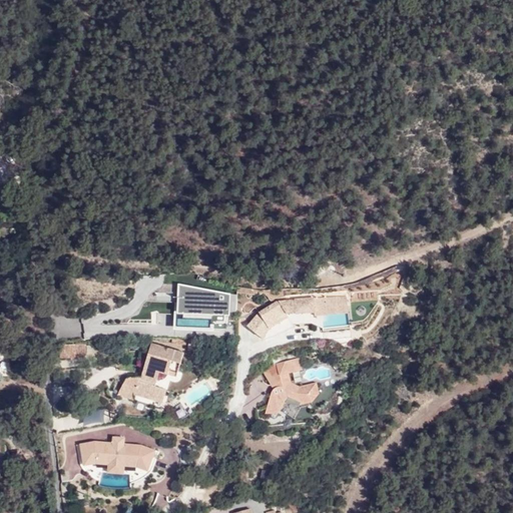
[(229,296),(177,285),(174,331),(213,333),(212,326),(228,326),(229,296)]
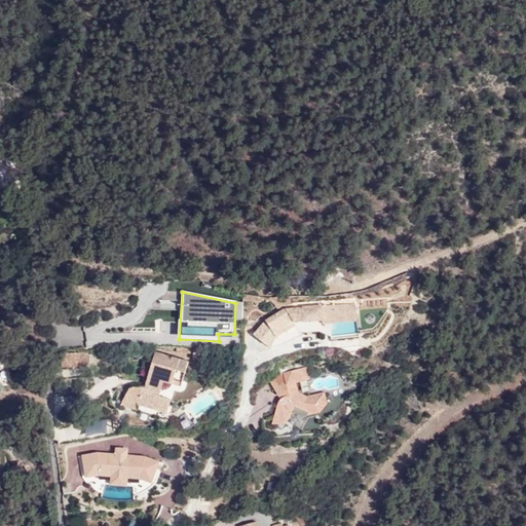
[(326,320),(324,320),(325,325),(332,324),(359,321),(358,304),(341,304),(342,314),(337,315),(336,305),(324,306),(326,320)]
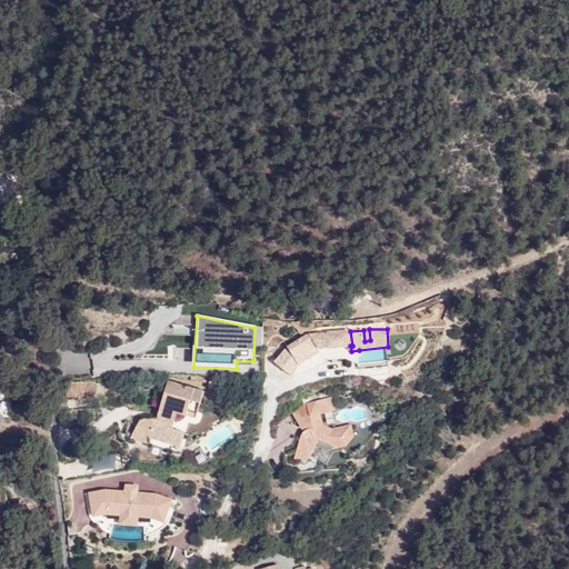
[(320,349),(350,346),(352,346),(350,331),(311,335),(289,347),(275,362),(292,375),(300,363),(321,351),(320,349)]
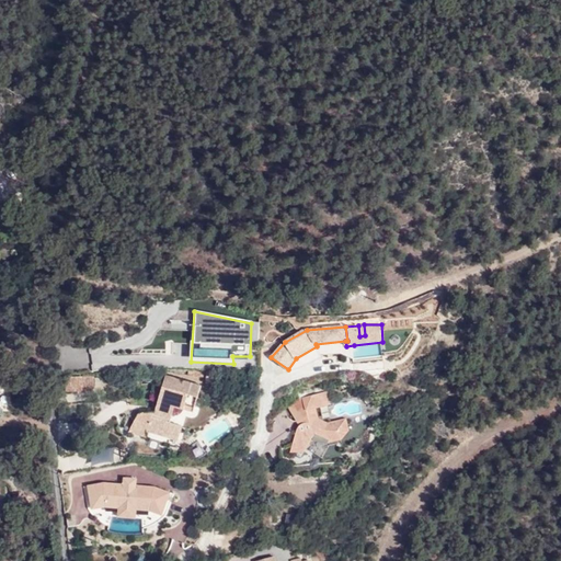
[(207,374),(207,378),(207,382),(228,385),(228,375),(207,374)]
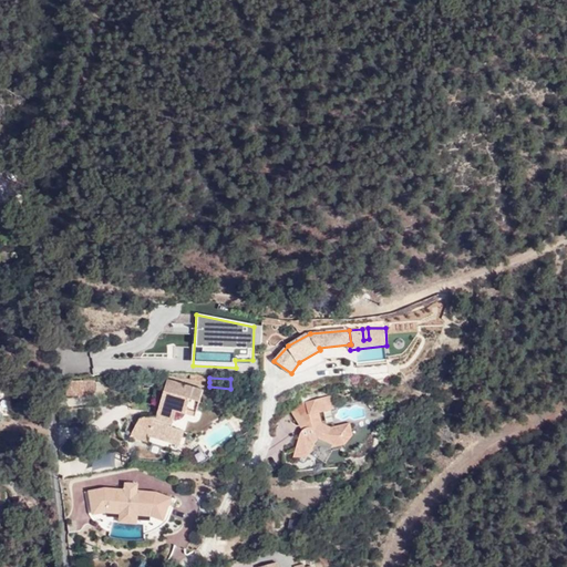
[(84,393),(83,380),(66,380),(66,394),(78,394),(82,394),(84,394),(84,393)]
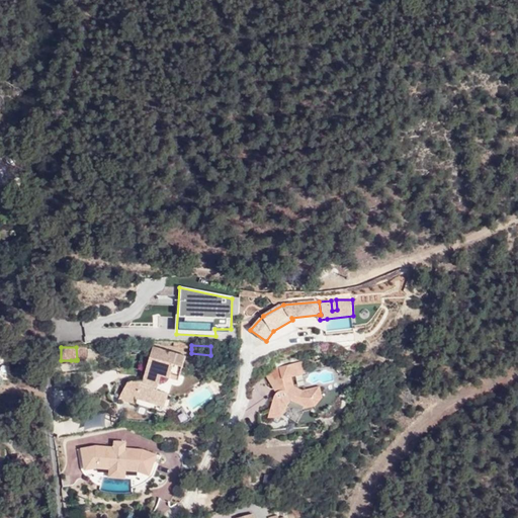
[(86,347),(76,347),(77,359),(87,358),(86,347)]
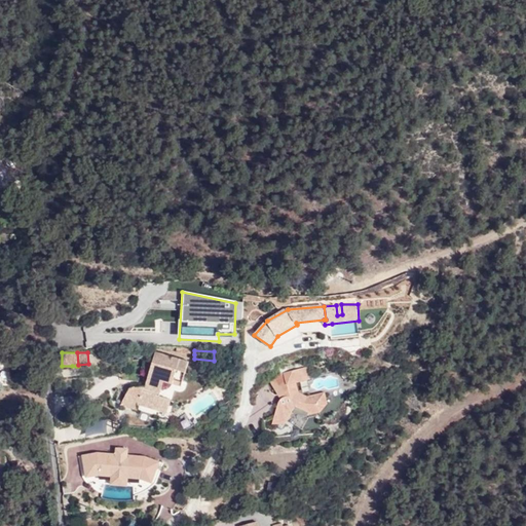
[(139,404),(157,410),(161,397),(159,397),(164,381),(174,384),(178,372),(185,374),(189,364),(156,352),(146,379),(149,380),(147,386),(142,385),(129,388),(120,404),(137,409),(139,404)]
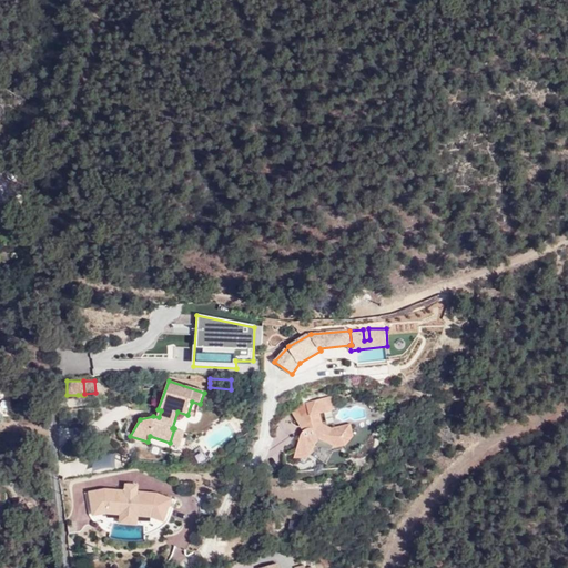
[(291,411),(303,430),(302,434),(294,456),(311,453),(320,440),(333,447),(346,444),(354,435),(351,423),(340,426),(333,427),(324,424),(321,412),(335,408),(332,395),(307,402),(291,411)]
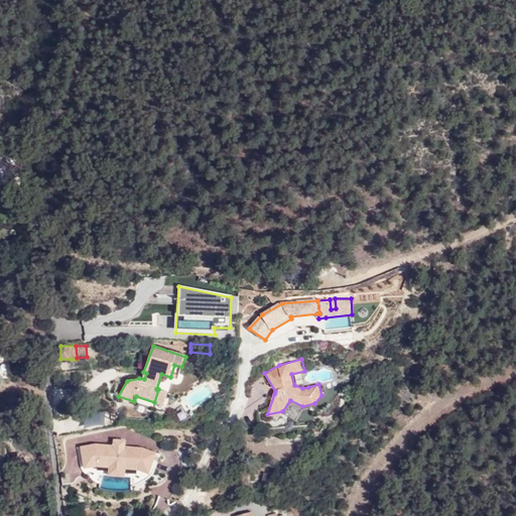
[(174,365),(170,377),(178,381),(181,367),(174,365)]
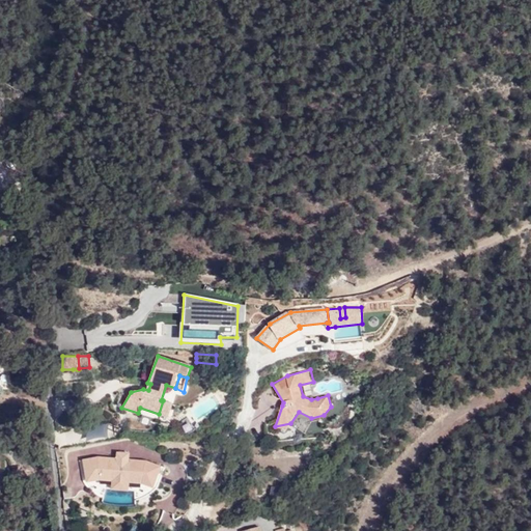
[(300,385),(303,396),(311,399),(317,398),(314,382),(313,382),(300,385)]
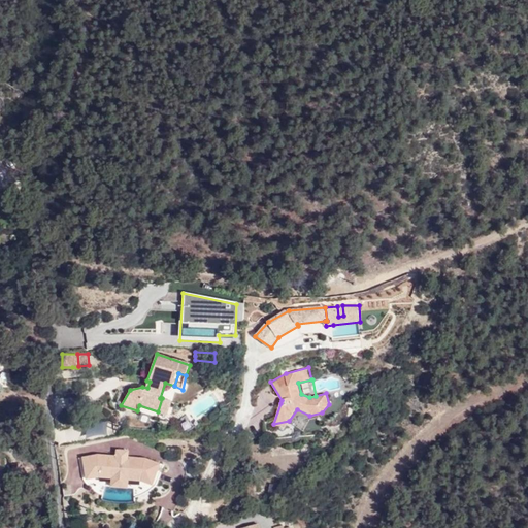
[(193,404),(198,414),(215,405),(209,396),(193,404)]
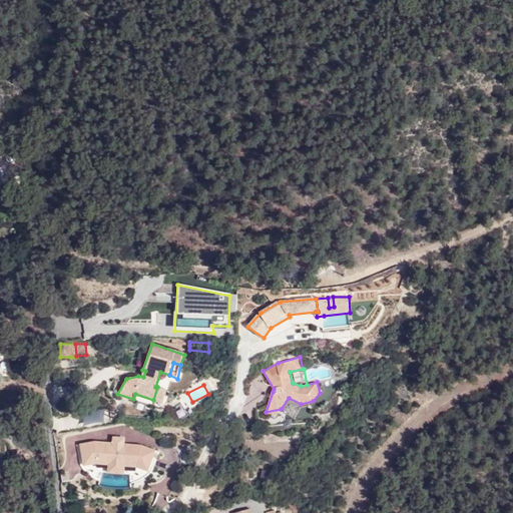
[(157,387),(153,400),(161,403),(165,390),(157,387)]
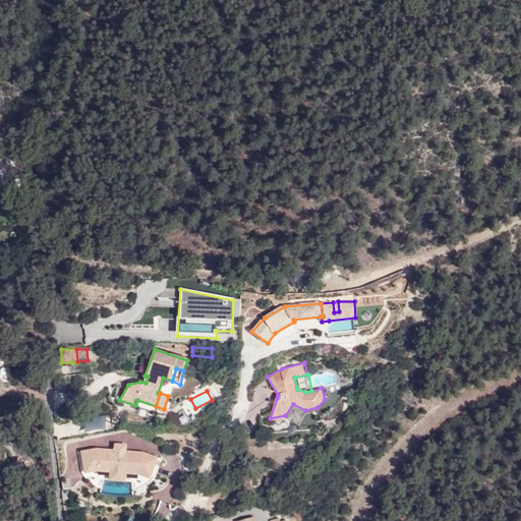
[(206,425),(215,435),(225,425),(217,415),(206,425)]
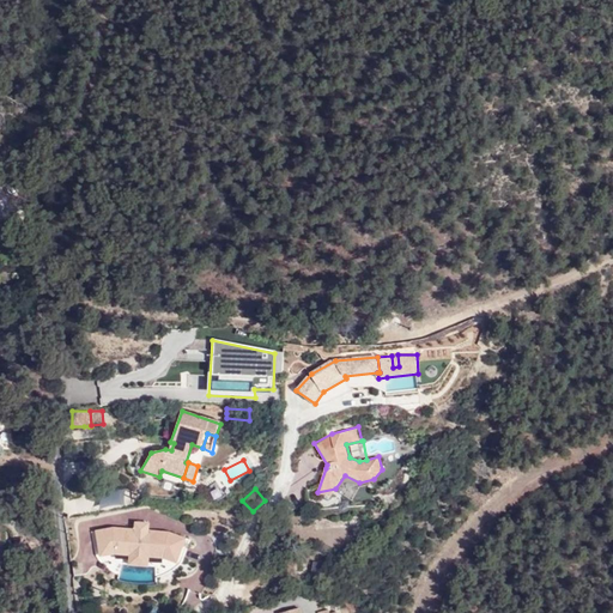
[(96,529),(99,551),(115,548),(165,553),(177,559),(184,539),(168,532),(147,529),(147,525),(134,523),(133,529),(113,527),(96,529)]
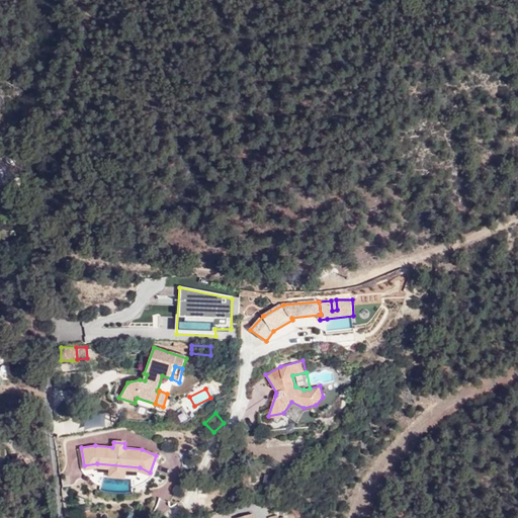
[(109,468),(108,477),(124,478),(124,470),(139,471),(148,477),(150,472),(140,467),(97,463),(84,465),(84,469),(94,468),(109,468)]
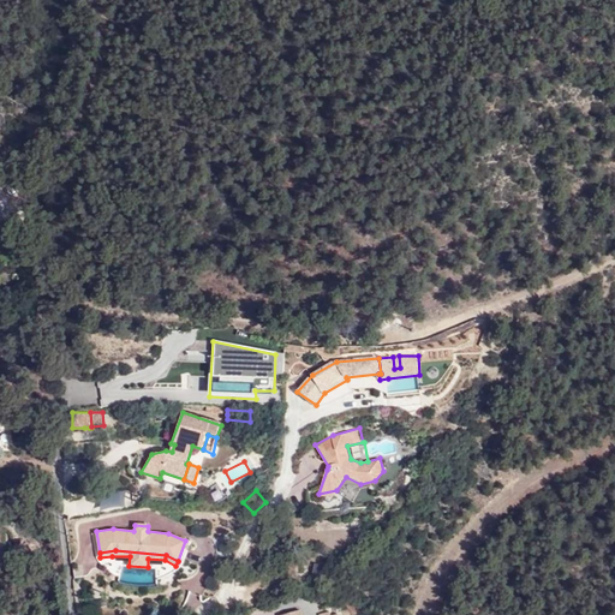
All buildings are outlined.
